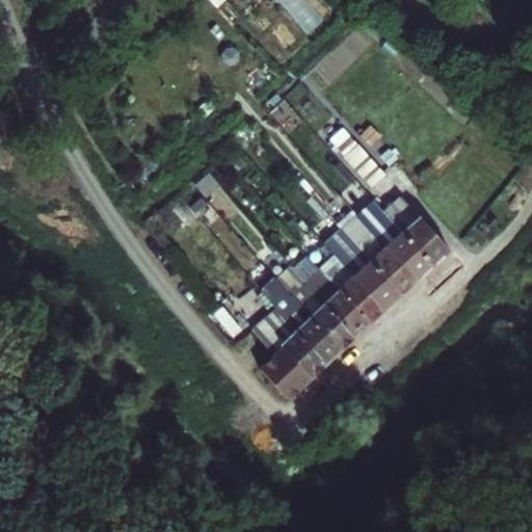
[(511,88),(531,99),(531,84),(517,77),(511,88)]
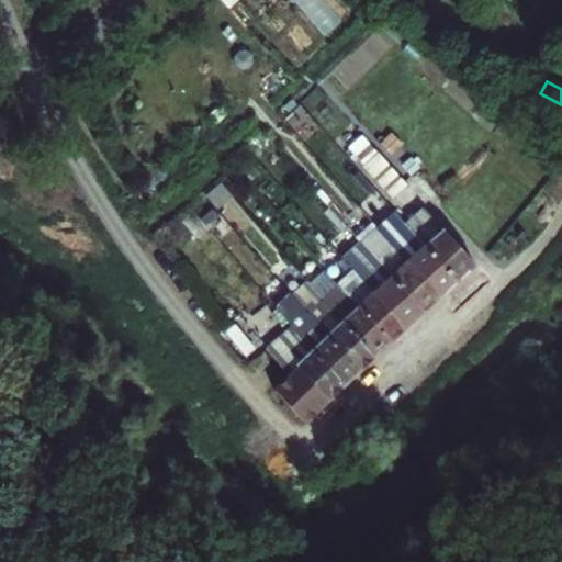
[(295,130),(303,138),(313,130),(305,121),(295,130)]
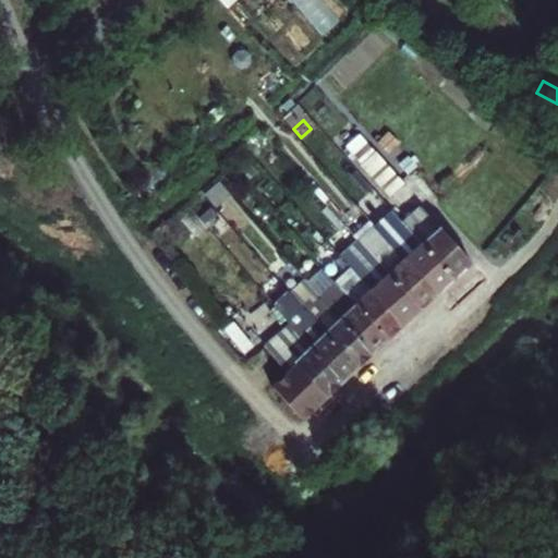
[(352,155),(361,164),(374,152),(365,143),(352,155)]
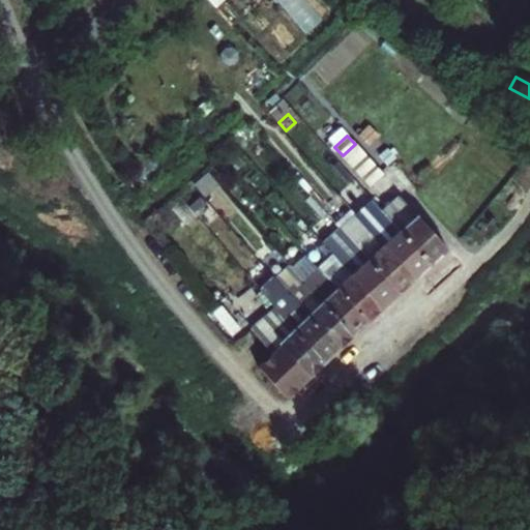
[(343,155),(342,156),(370,186),(383,174),(356,144),(355,144),(343,155)]
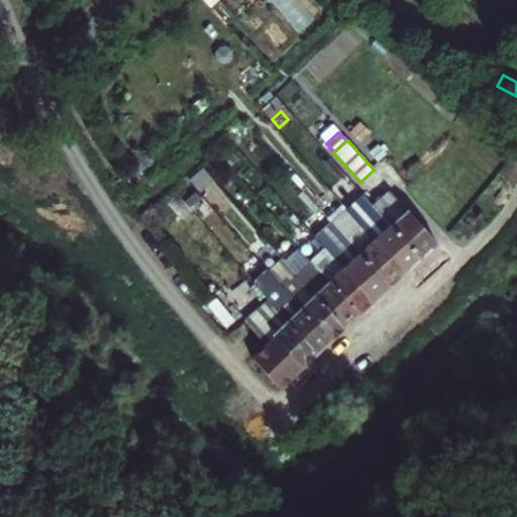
[(377,144),(369,151),(377,161),(385,153),(377,144)]
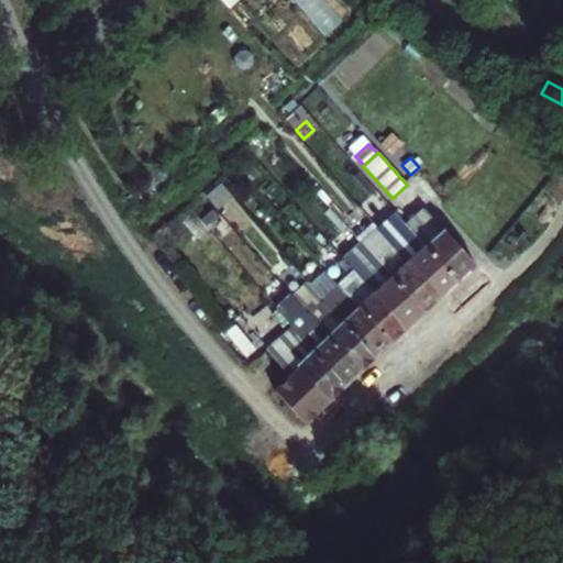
[(207,195),(216,207),(227,199),(217,187),(207,195)]
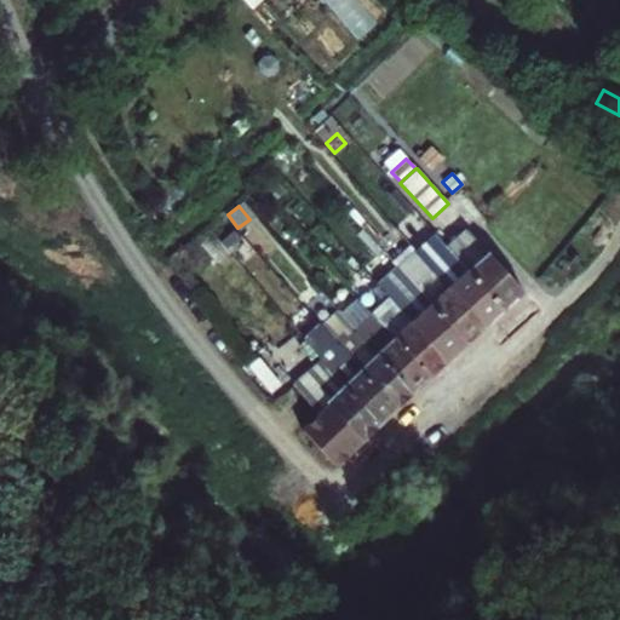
[(207,227),(230,252),(242,240),(220,216),(207,227)]
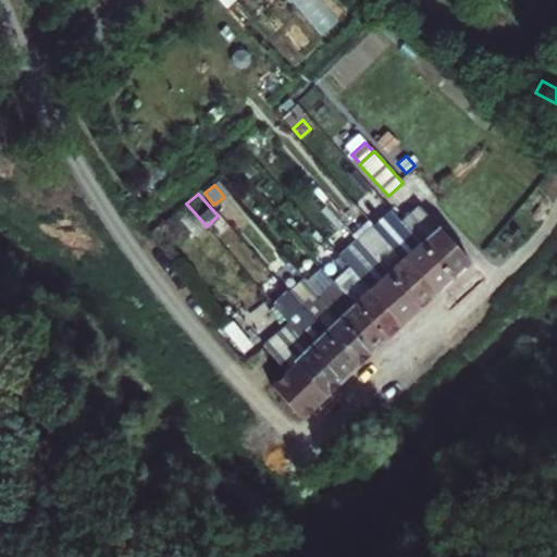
[(400,221),(420,244),(438,227),(418,206),(400,221)]
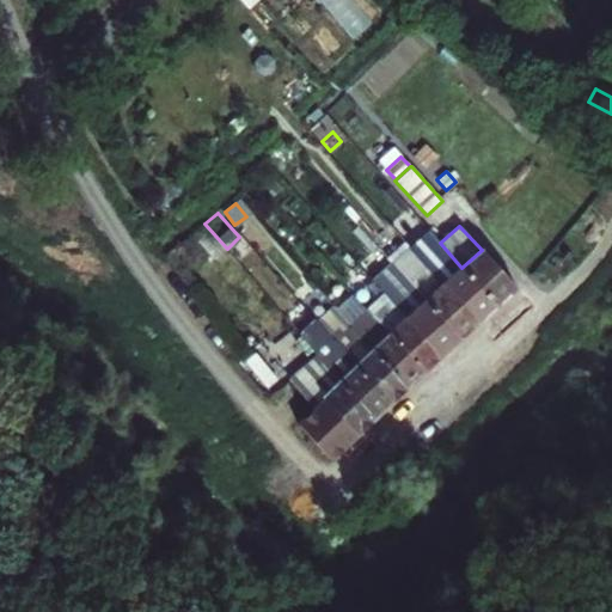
[(461,268),(440,243),(426,227),(407,244),(421,259),(442,283),(461,268)]
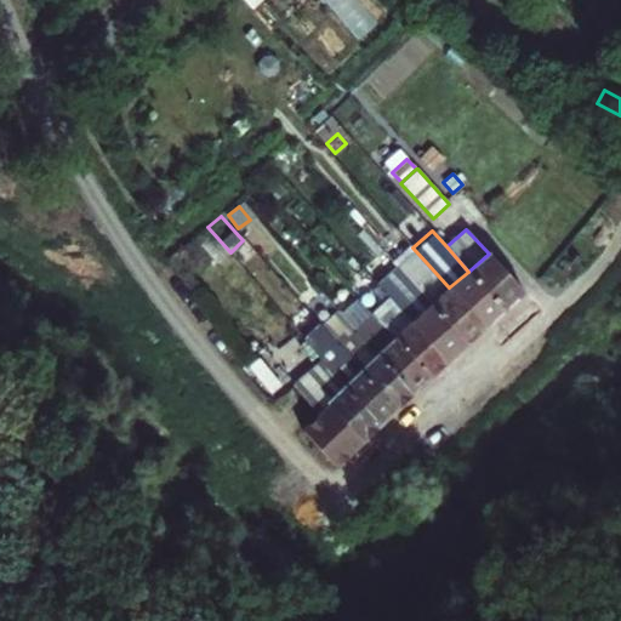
[(468,272),(503,311),(524,292),(489,254),(468,272)]
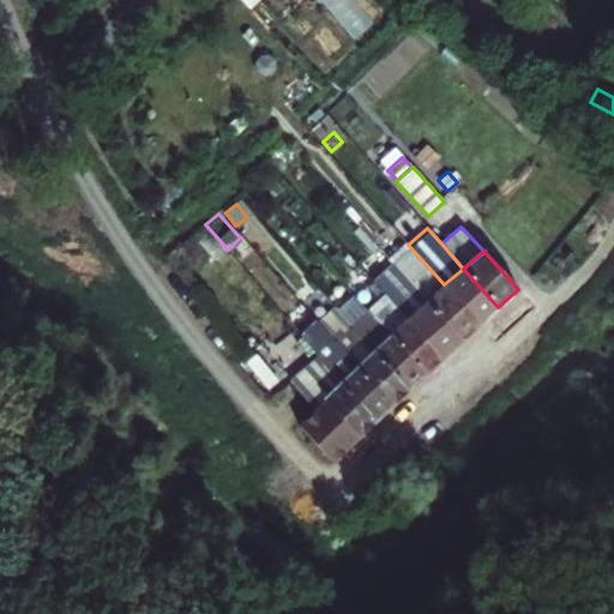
[(425,301),(444,284),(422,260),(404,277),(425,301)]
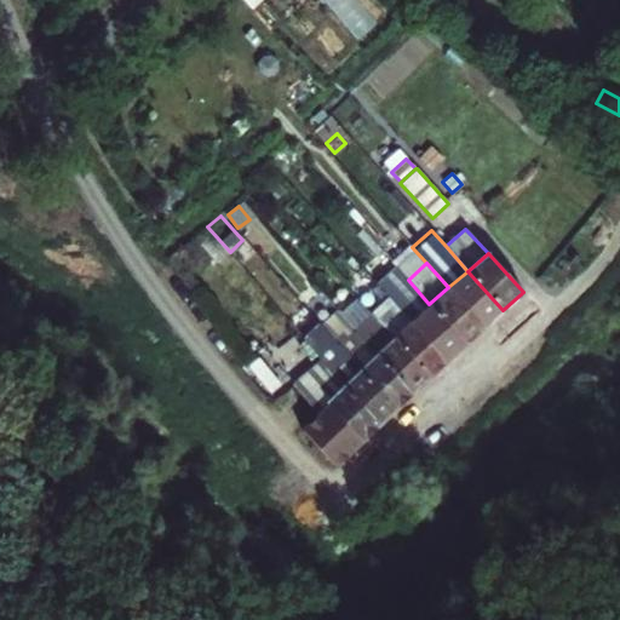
[(429,304),(408,280),(396,267),(377,283),(389,298),(396,306),(409,321),(429,304)]
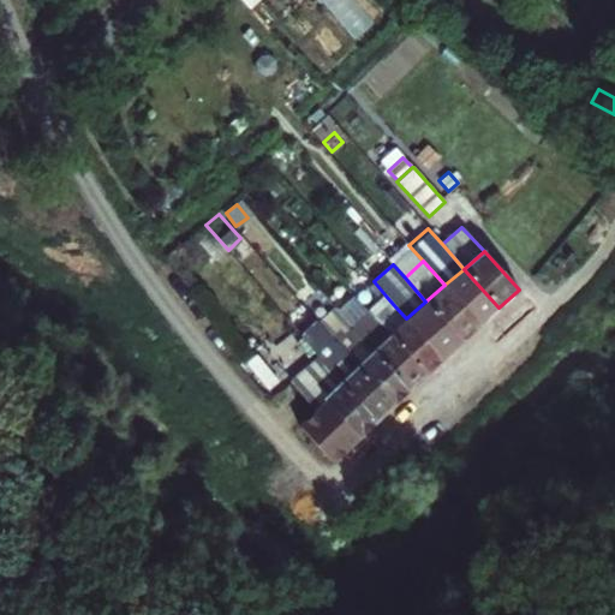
[(445,285),(481,323),(499,308),(464,269),(445,285)]
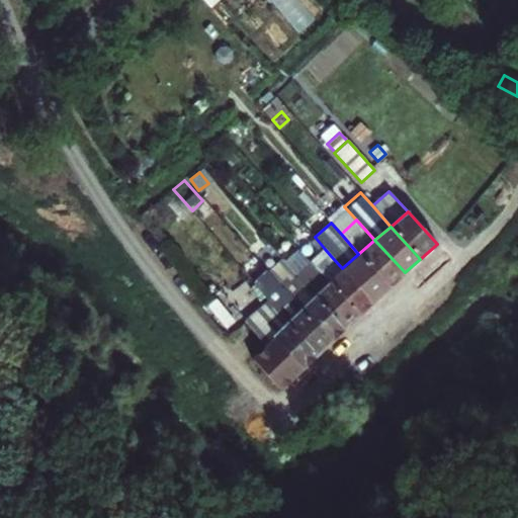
[(358,254),(389,287),(405,272),(374,240),(358,254)]
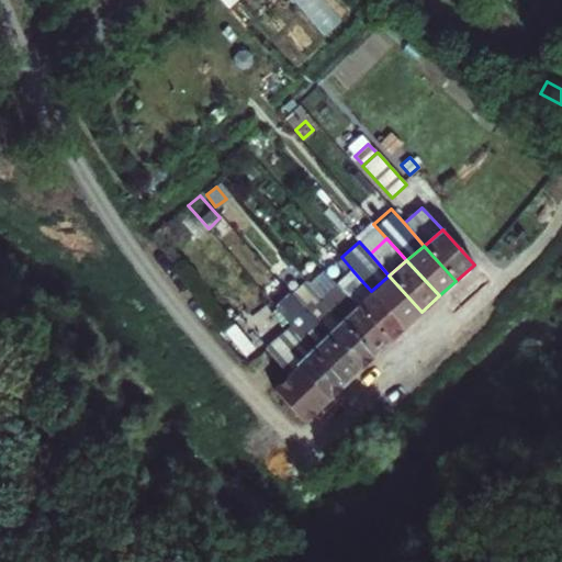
[(337,283),(344,292),(359,278),(352,270),(337,283)]
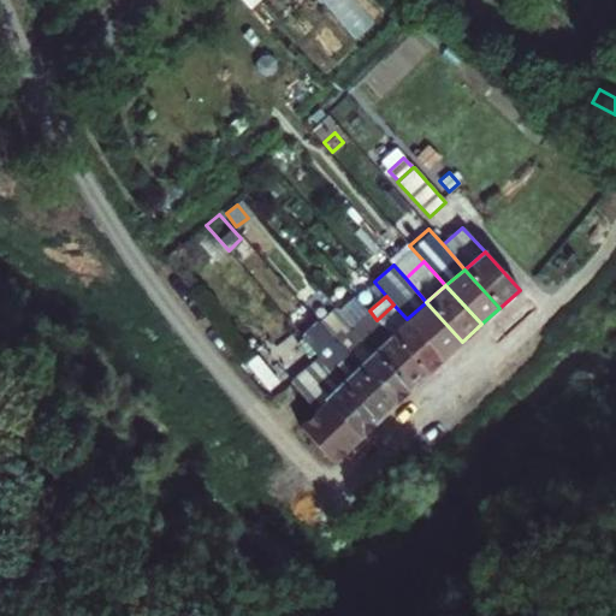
[(337,311),(351,326),(368,309),(363,304),(359,308),(349,298),(337,311)]
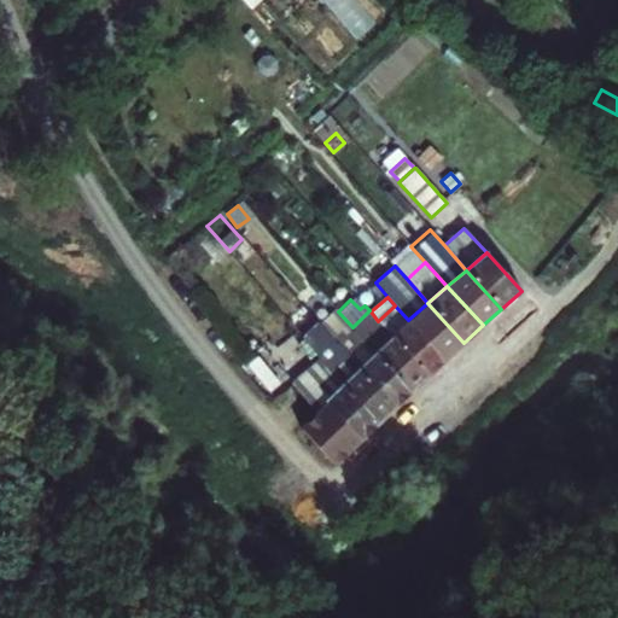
[(407,321),(443,361),(464,343),(427,303),(408,320),(407,321)]
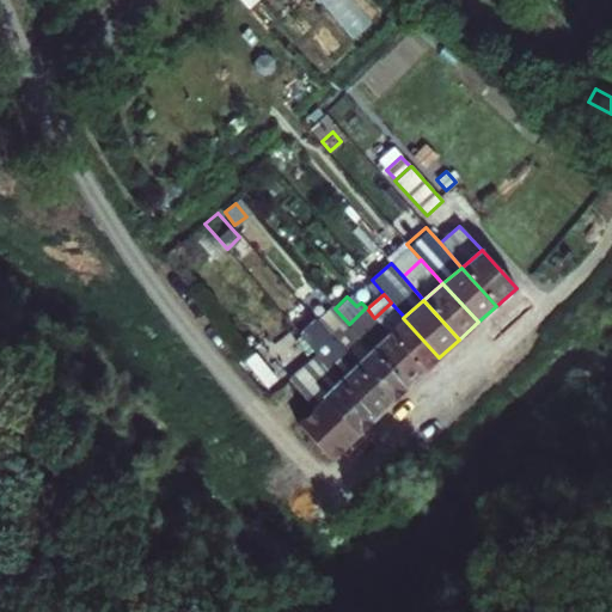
[(387,334),(403,318),(404,317),(391,303),(374,318),(387,334)]
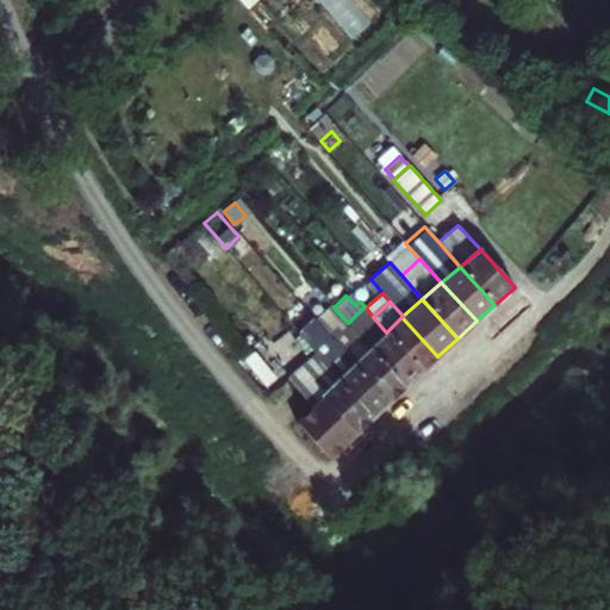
[(369,348),(386,332),(373,317),(366,307),(365,306),(348,323),(347,324),(369,348)]
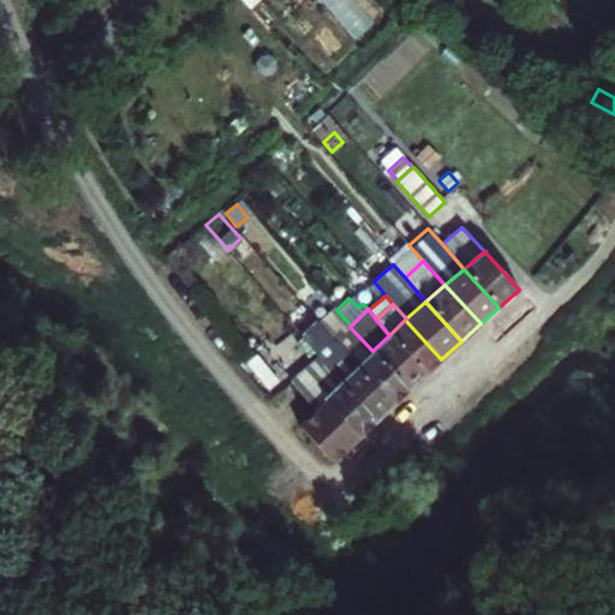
[(344,333),(350,327),(351,326),(336,310),(317,322),(328,333),(330,336),(339,328),(344,333)]
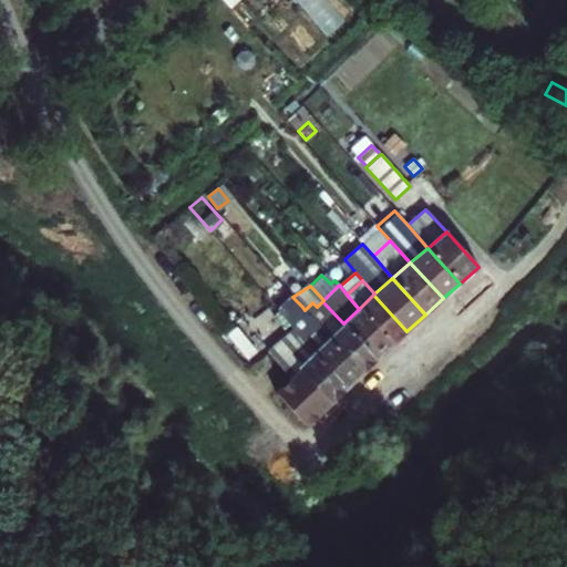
[(359,309),(392,344),(406,331),(373,295),(359,309)]
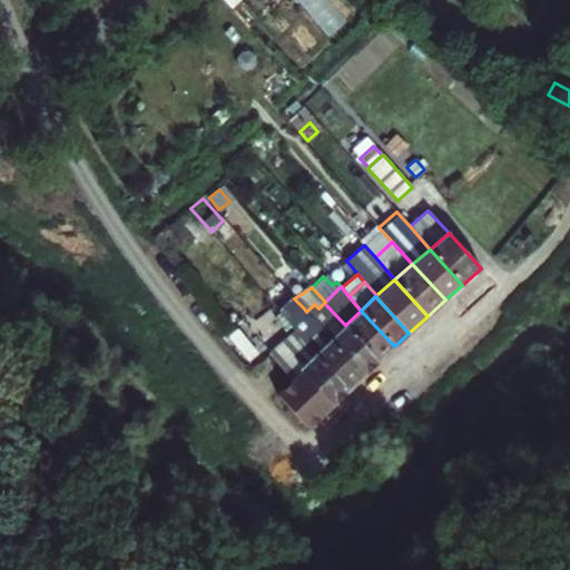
[(276,310),(288,322),(304,308),(294,298),(276,310)]
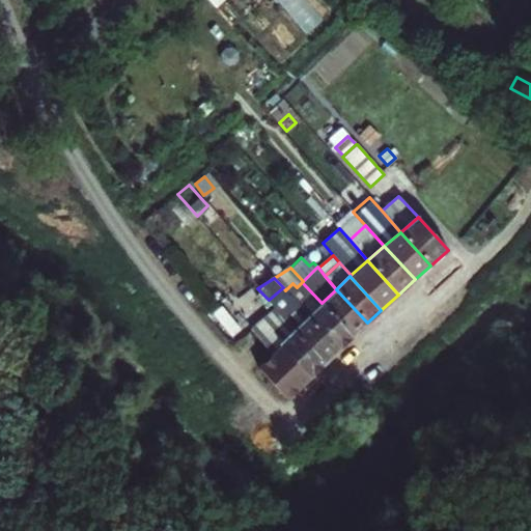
[(292,283),(285,290),(308,316),(322,303),(302,282),(297,287),(292,283)]
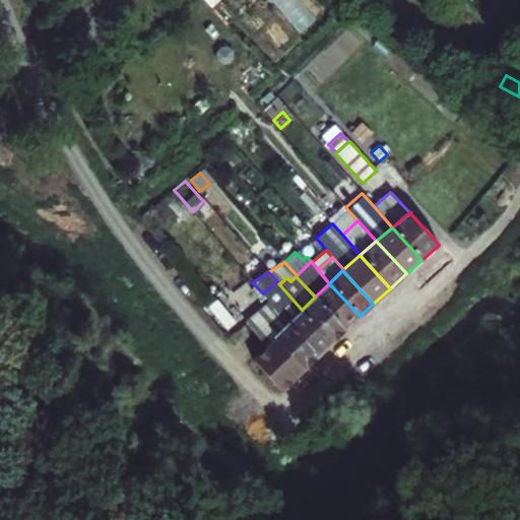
[(279,284),(277,281),(263,294),(269,301),(274,307),(273,307),(276,311),(287,324),(302,310),(279,284)]
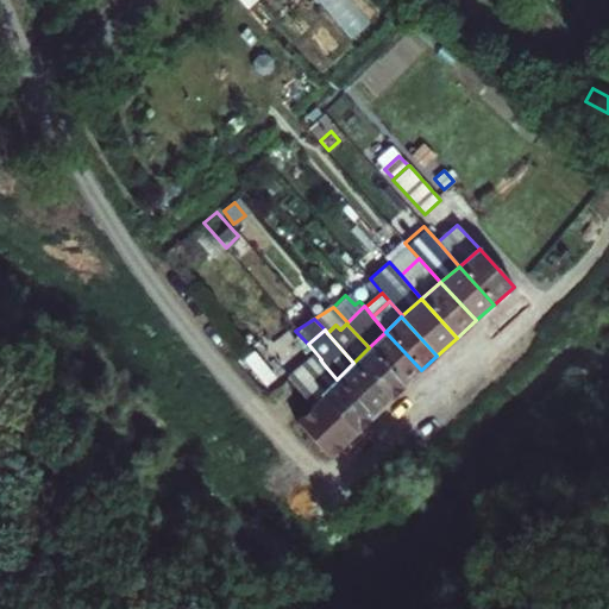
[(369,347),(405,387),(421,370),(385,332),(369,347)]
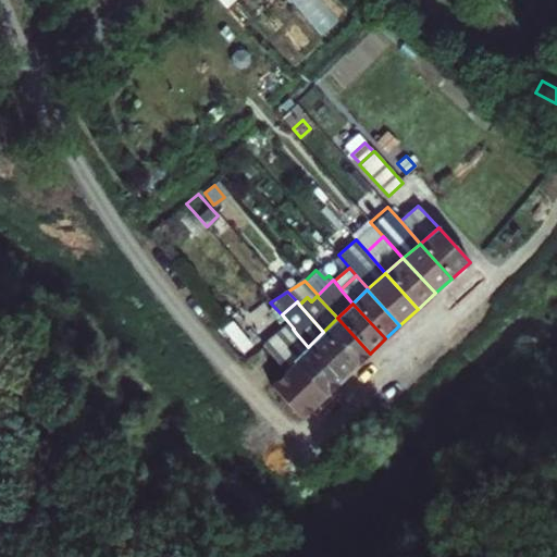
[(323,332),(357,366),(370,354),(337,318),(323,332)]
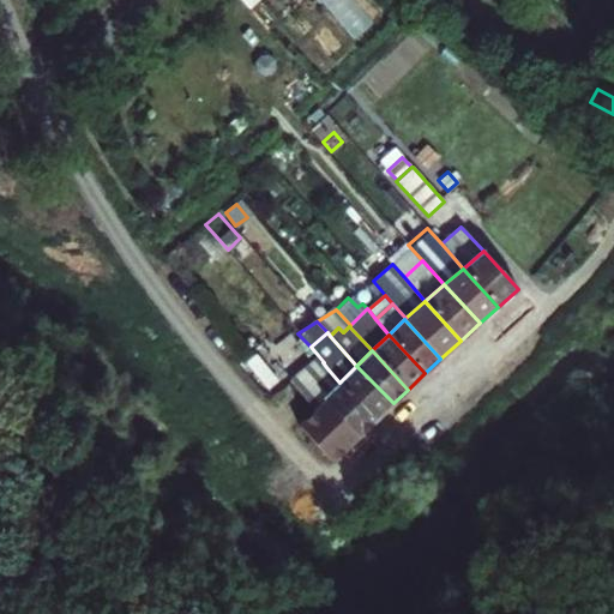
[(270,387),(294,366),(283,354),(259,375),(270,387)]
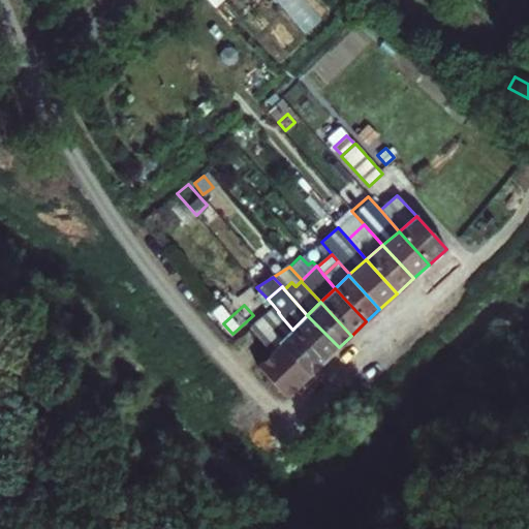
[(257,320),(279,343),(288,335),(275,321),(281,316),(278,312),(279,312),(274,306),(257,320)]
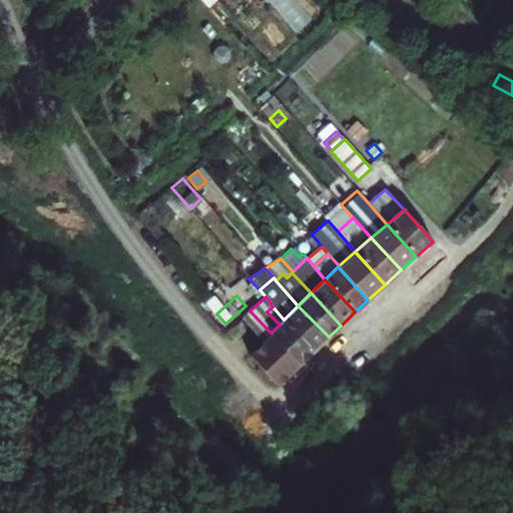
[(284,320),(315,351),(329,337),(298,306),(284,320)]
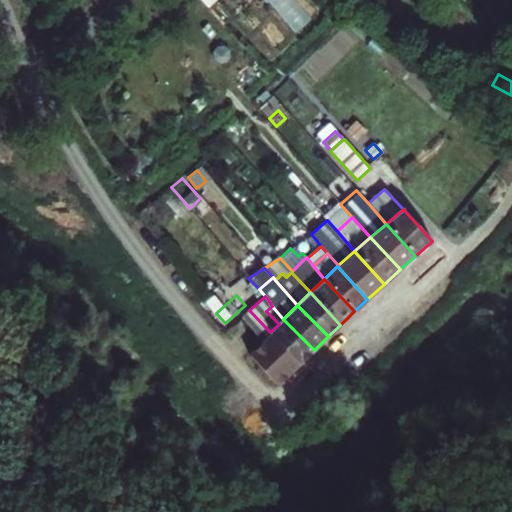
[(266,311),(279,324),(283,319),(272,306),(266,311)]
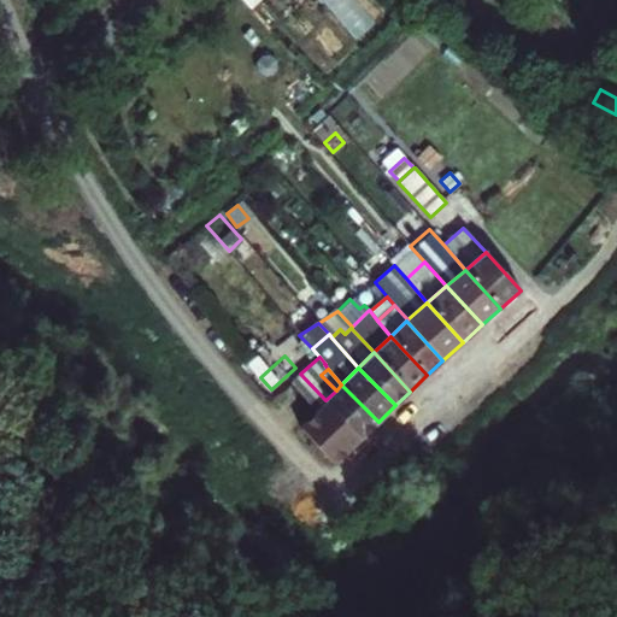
[(313,410),(325,400),(300,374),(289,383),(313,410)]
